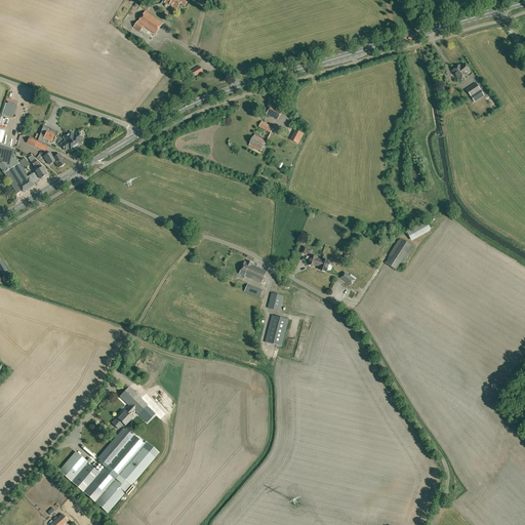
[(185,5),(188,1),(185,0),(166,0),(165,3),(169,5),(170,5),(176,9),(180,3),(185,5)]
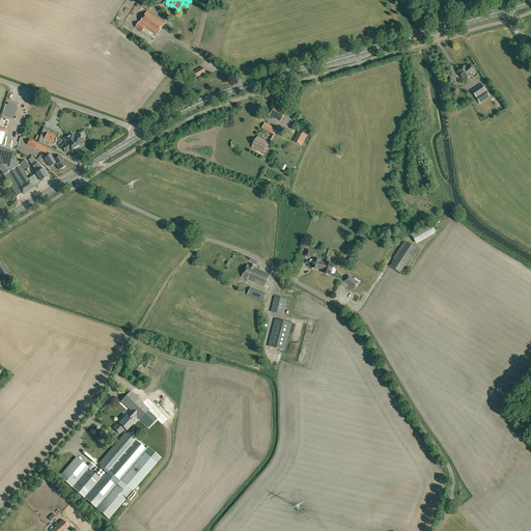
[(149,11),(152,7),(152,5),(145,1),(142,6),(149,11)]
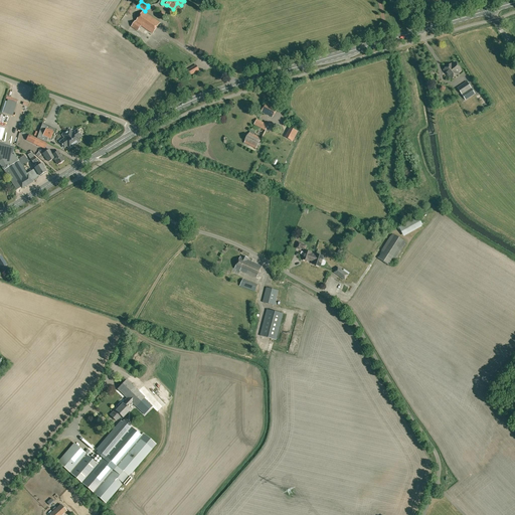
[(131,27),(138,31),(141,26),(153,34),(160,22),(143,11),(133,26),(132,25),(131,27)]
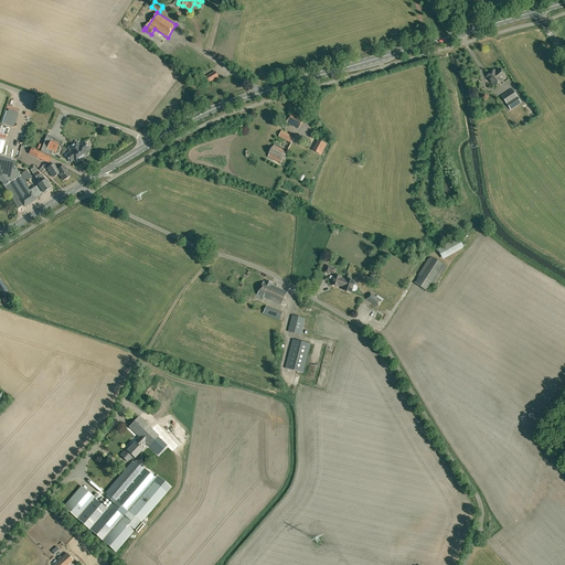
[(494,71),(493,72),(487,76),(496,87),(501,83),(503,81),(502,80),(505,76),(500,68),(496,72),(494,71)]
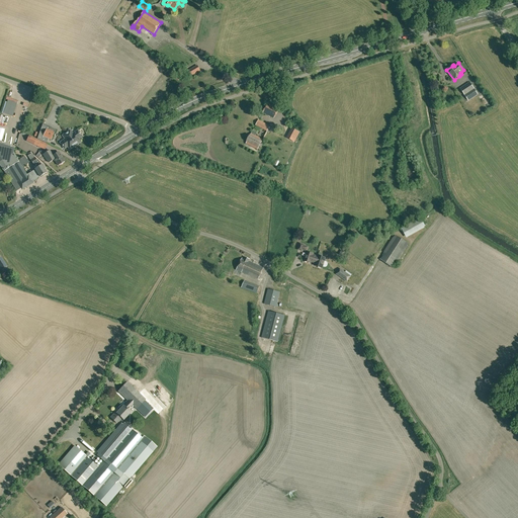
[(197,66),(187,72),(190,77),(200,71),(197,66)]
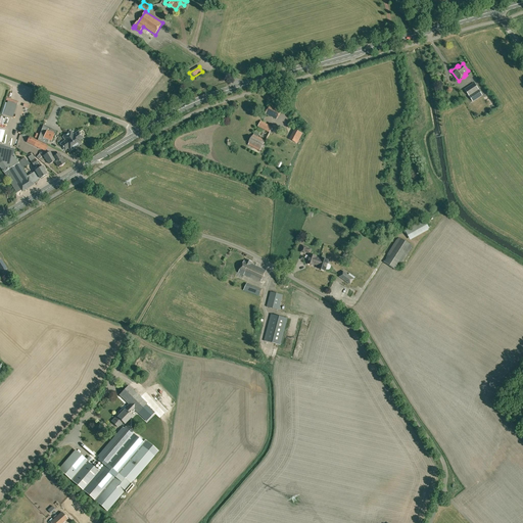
[(465,89),(469,96),(473,101),(482,95),(474,83),(465,89)]
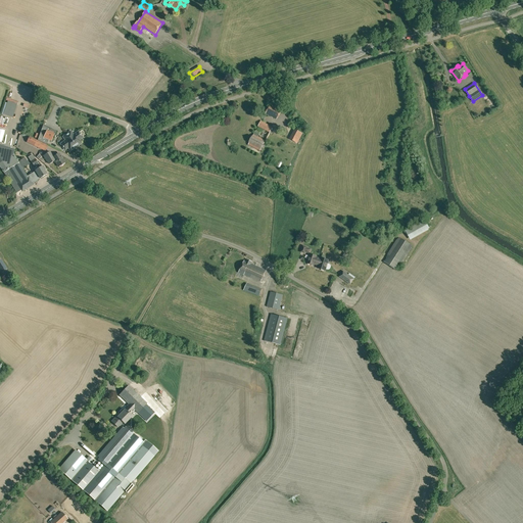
[(14,110),(15,106),(6,104),(0,127),(0,128),(5,130),(7,123),(5,123),(8,112),(7,111),(8,108),(14,110)]
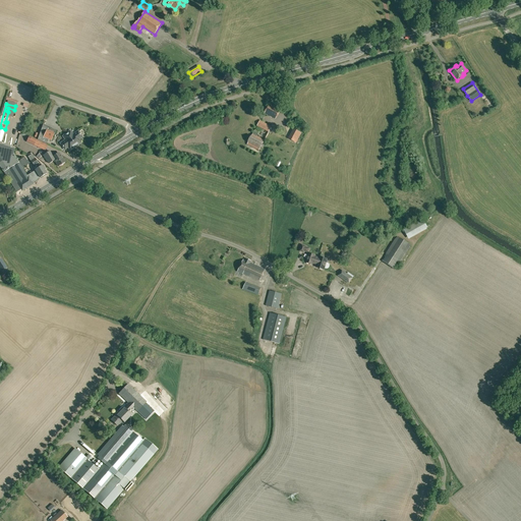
[(270,104),(265,113),(276,119),(280,110),(270,104)]
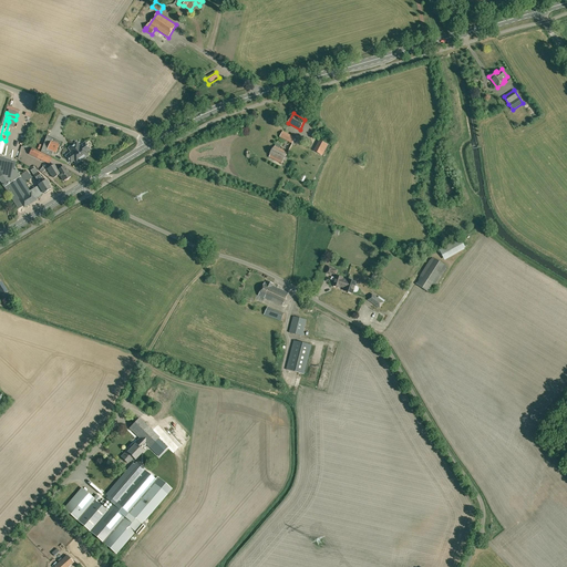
[(284,131),(280,137),(292,144),(296,137),(284,131)]
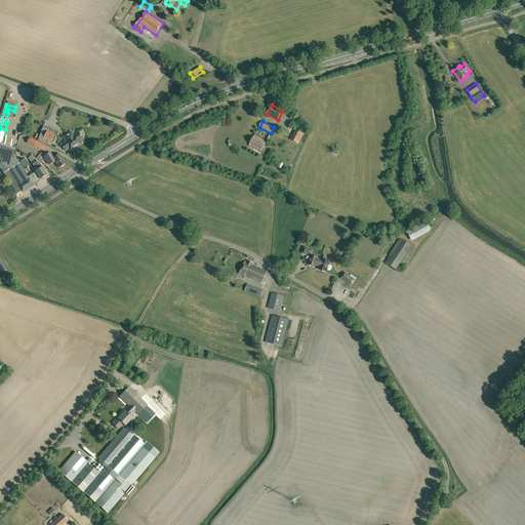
[(22,123),(15,147),(18,148),(25,124),(22,123)]
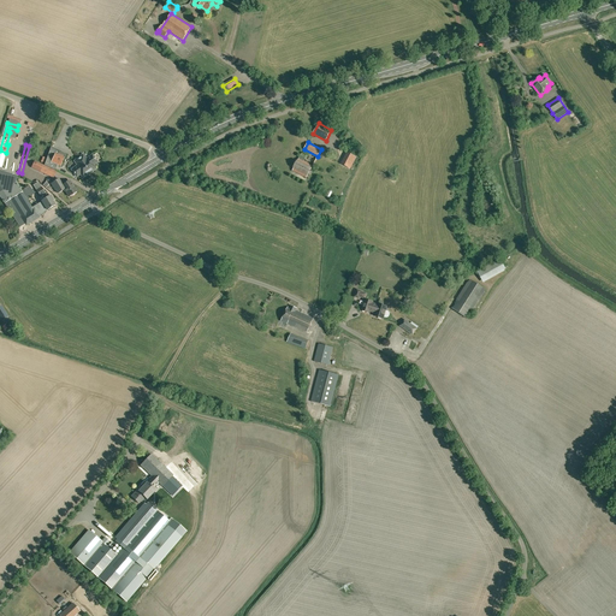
[(66,154),(51,147),(45,166),(55,171),(58,165),(60,166),(66,154)]
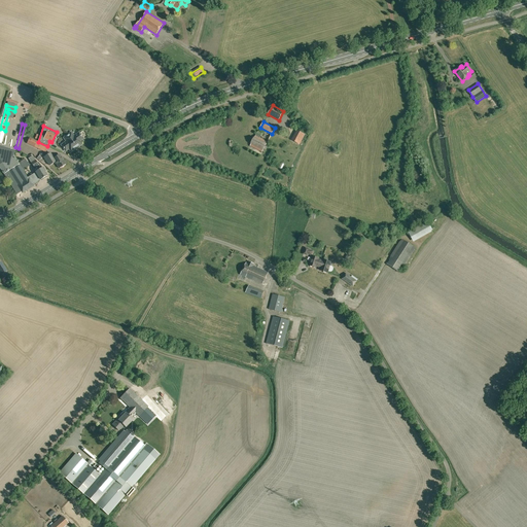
[(305,135),(297,131),(292,141),(300,144),(305,135)]
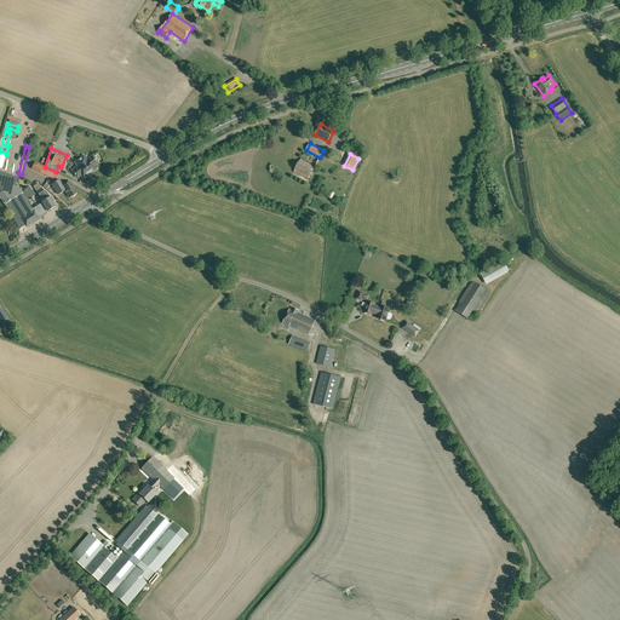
[(87,161),(84,156),(75,162),(79,167),(73,171),(78,178),(81,174),(84,179),(96,170),(93,166),(98,164),(93,156),(87,161)]
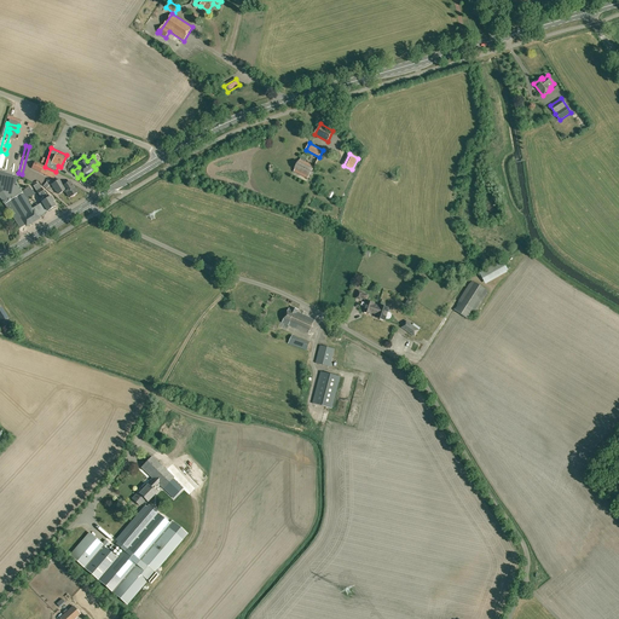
[(314,167),(300,160),(299,161),(294,169),(295,169),(294,172),(307,179),(308,177),(310,177),(313,169),(313,168),(314,167)]
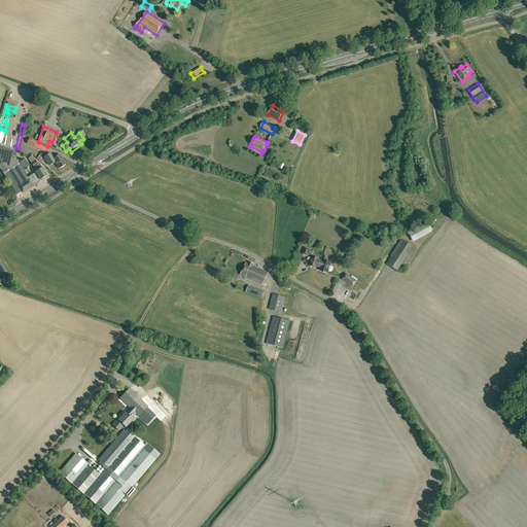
[(45,152),(48,147),(30,138),(27,144),(45,152)]
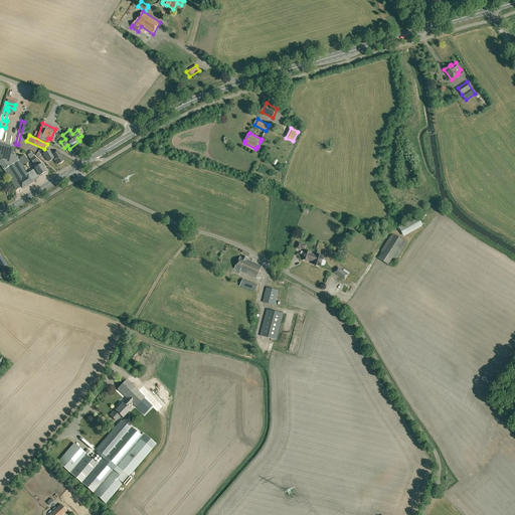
[(0,164),(6,174),(13,185),(18,182),(21,187),(31,181),(26,173),(20,163),(18,160),(13,152),(14,147),(0,142),(0,164)]
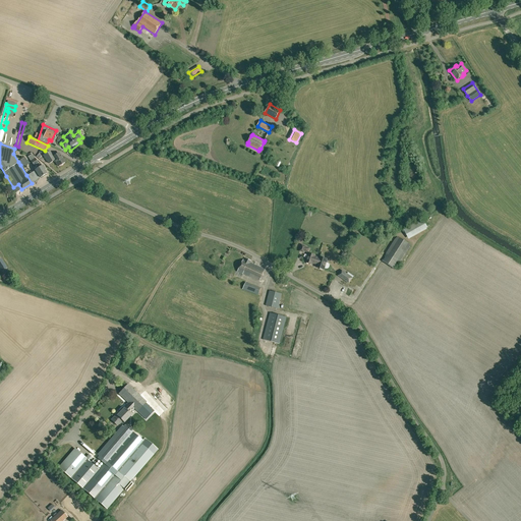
[(281,163),(285,156),(274,150),(270,157),(281,163)]
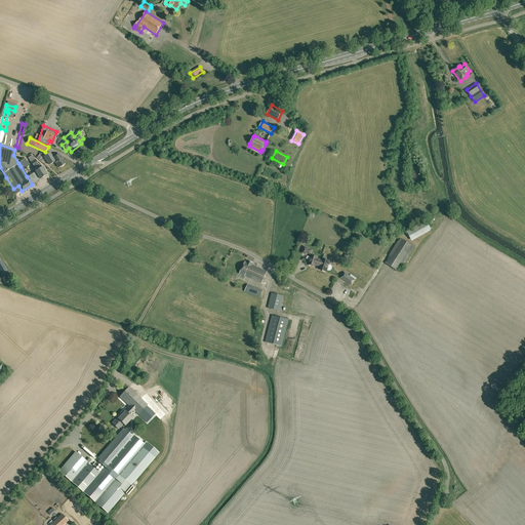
[(47,162),(49,165),(52,163),(51,160),(53,158),(52,156),(50,153),(43,157),(47,162)]
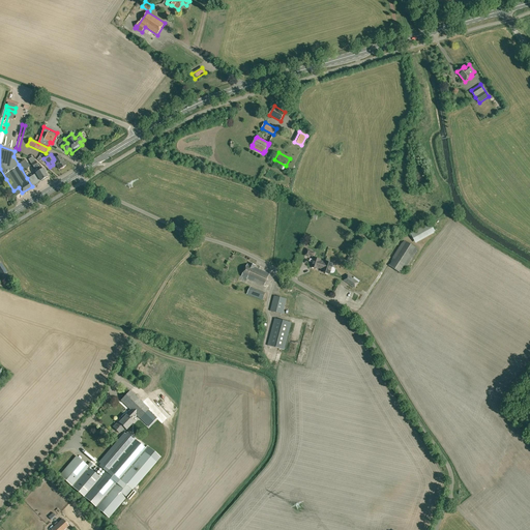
[(54,156),(53,157),(54,159),(52,162),(53,165),(56,163),(59,170),(62,168),(62,169),(64,168),(64,167),(66,166),(60,155),(55,158),(54,156)]
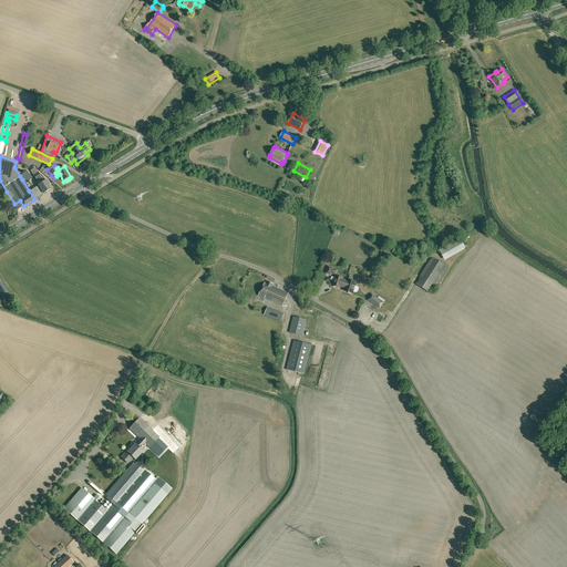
[(31,171),(33,175),(37,181),(38,179),(41,184),(38,185),(42,193),(43,194),(51,189),(49,185),(47,181),(45,181),(41,175),(40,176),(35,168),(31,171)]
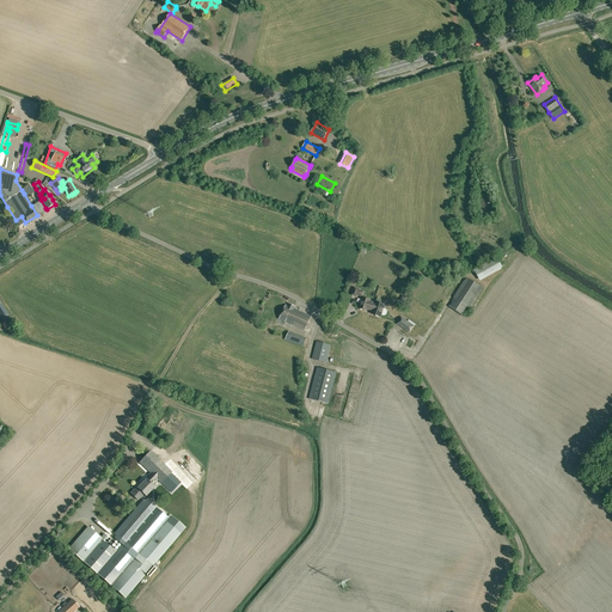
[(41,200),(31,206),(37,215),(40,214),(46,212),(43,209),(46,208),(41,200)]
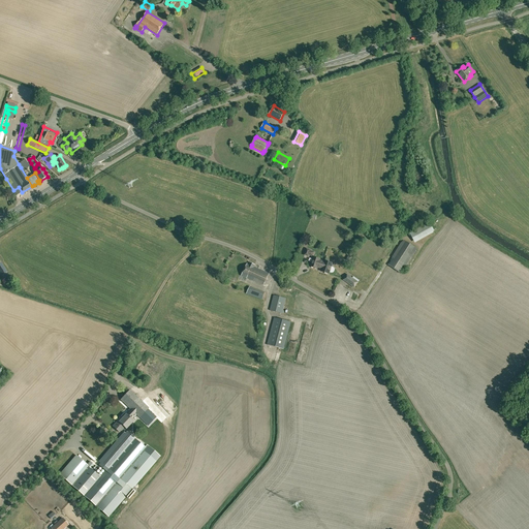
[(414,243),(435,231),(430,222),(409,234),(410,234),(409,235),(412,240),(413,240),(414,243)]
